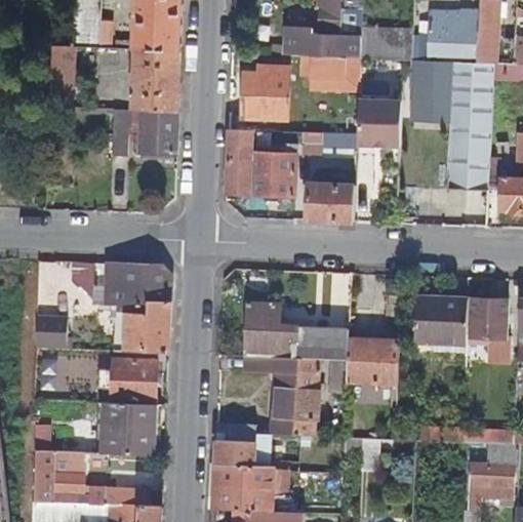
[(72,0),(70,45),(73,45),(98,46),(101,0),(72,0)]
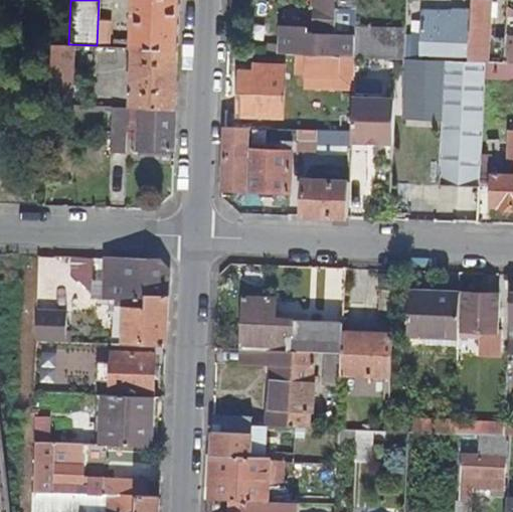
[(133,46),(177,48),(178,0),(134,0),(133,40),(113,40),(113,45),(133,46)]
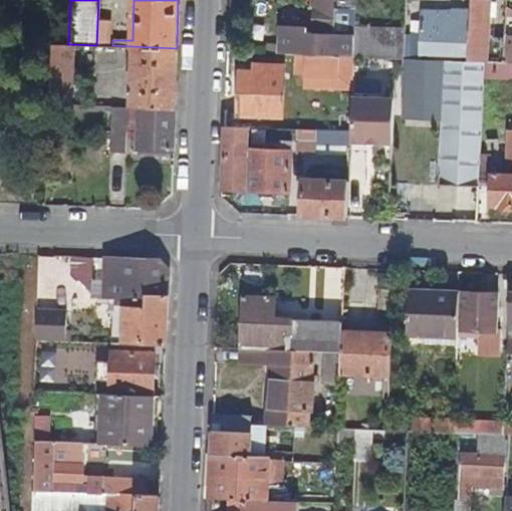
[(332,5),(355,5),(355,0),(312,0),(313,5),(321,5),(320,28),(280,27),(279,52),(304,53),(353,55),(354,35),(331,34),(332,5)]
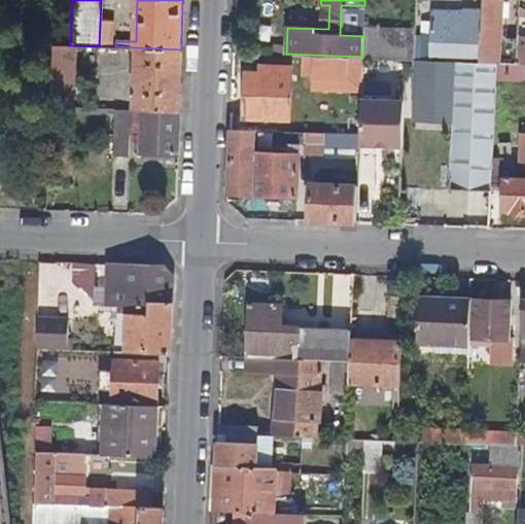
[(460,57),(479,57),(482,0),(473,0),(478,0),(478,9),(462,8),(462,11),(431,10),(430,54),(460,55),(460,57)]
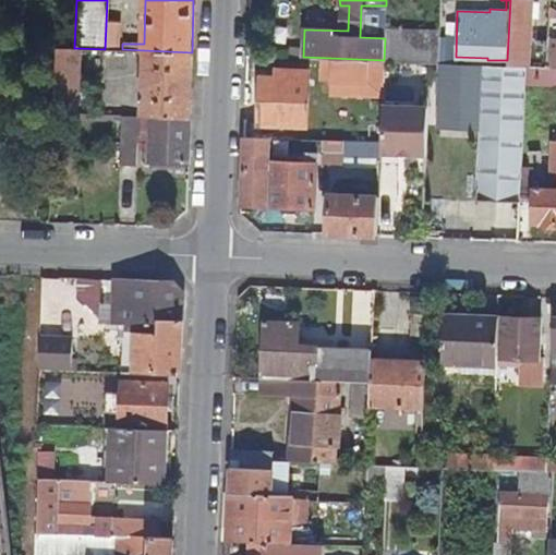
[(507,64),(524,65),(528,65),(529,56),(530,0),(510,0),(507,60),(507,64)]
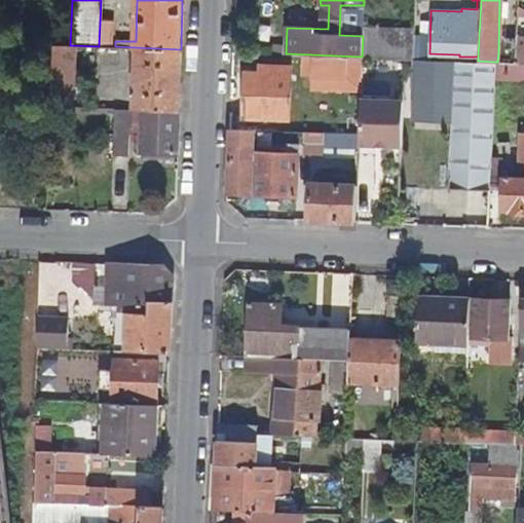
[(414,28),(363,26),(363,36),(362,57),(364,57),(413,59),(414,28)]
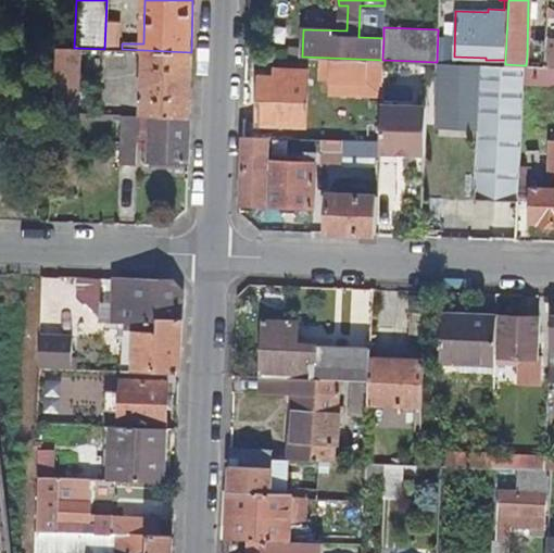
[(76,114),(77,48),(74,48),(54,47),(52,113),(76,114)]
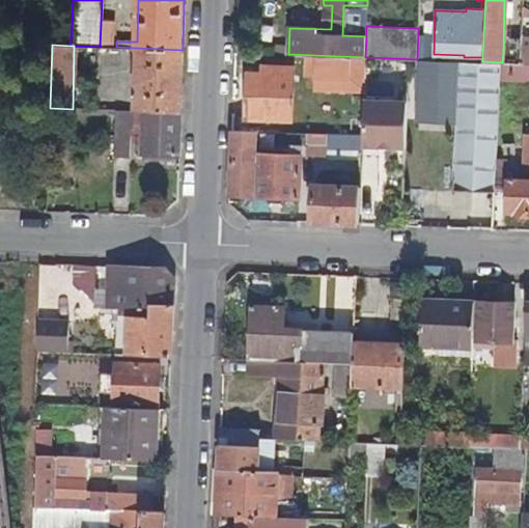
[(143,111),(181,112),(183,50),(137,48),(134,111),(143,111)]
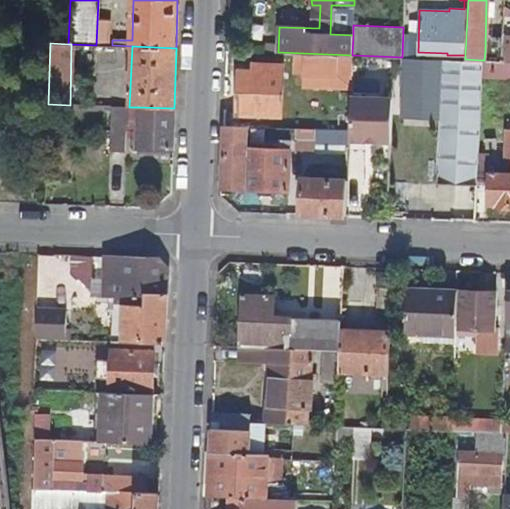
[(502,52),(485,51),(484,60),(502,61),(502,52)]
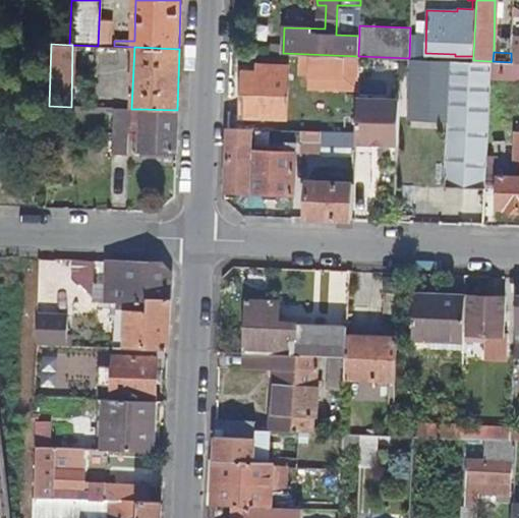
[(342,64),(358,65),(358,56),(308,54),(308,73),(342,74),(342,64)]
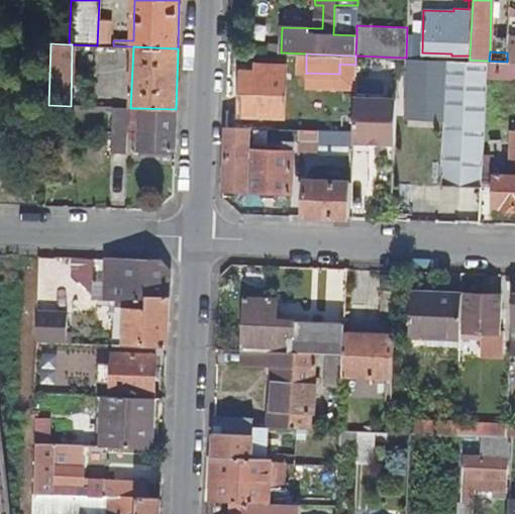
[(444,116),(441,185),(482,187),(482,182),(483,155),(486,61),(470,60),(407,58),(406,96),(432,97),(431,115),(444,116)]
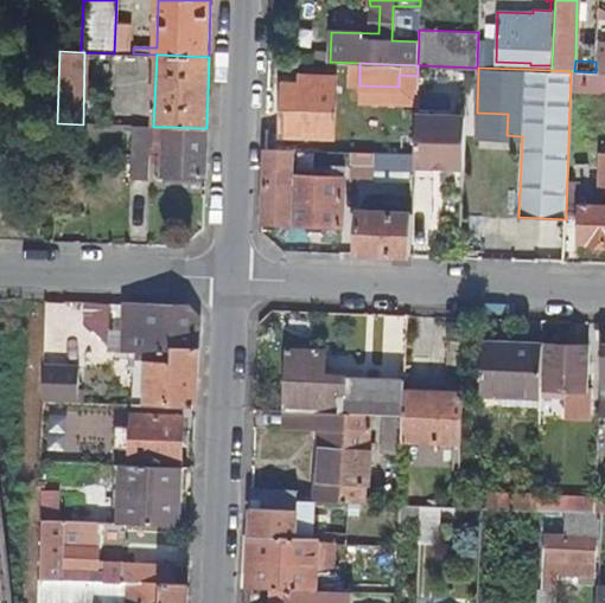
[(335,136),(337,76),(305,75),(305,83),(287,82),(285,134),(335,136)]
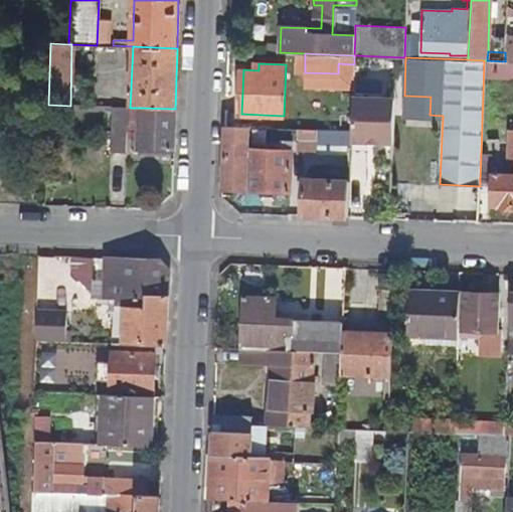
[(352,96),(350,141),(392,143),(394,98),(352,96)]
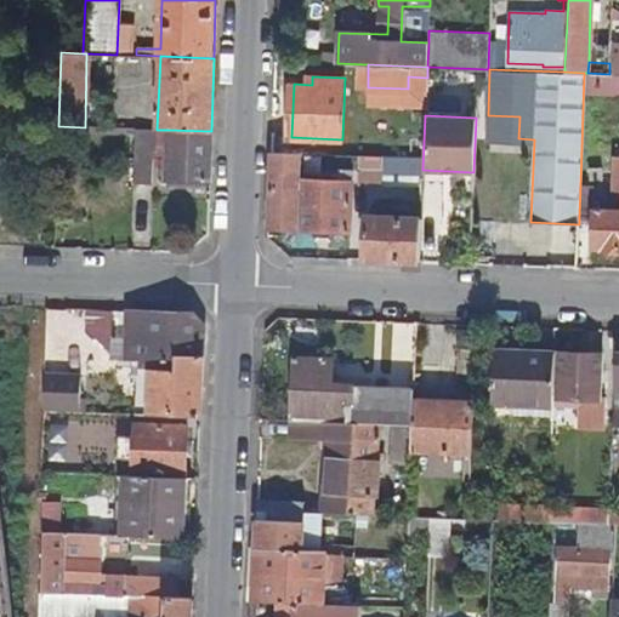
[(153,152),(154,130),(134,129),(132,152),(149,152),(153,152)]
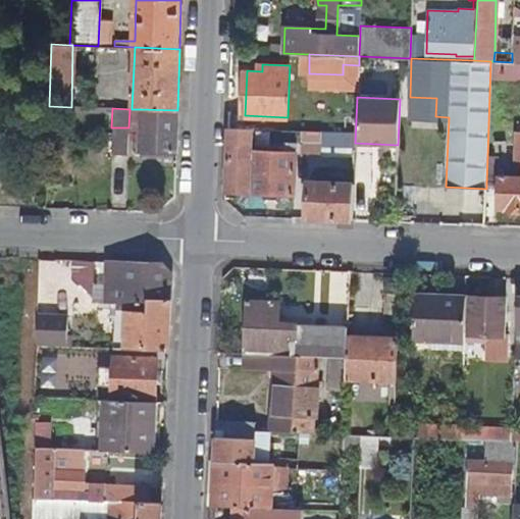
[(134,151),(175,152),(177,110),(141,109),(141,136),(134,136),(134,151)]
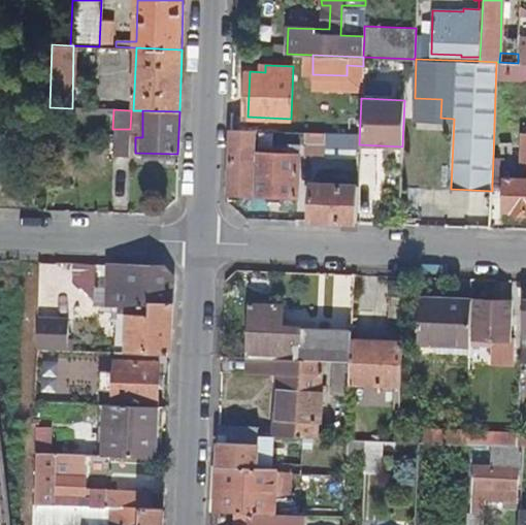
[(127,157),(127,129),(112,129),(111,157),(127,157)]
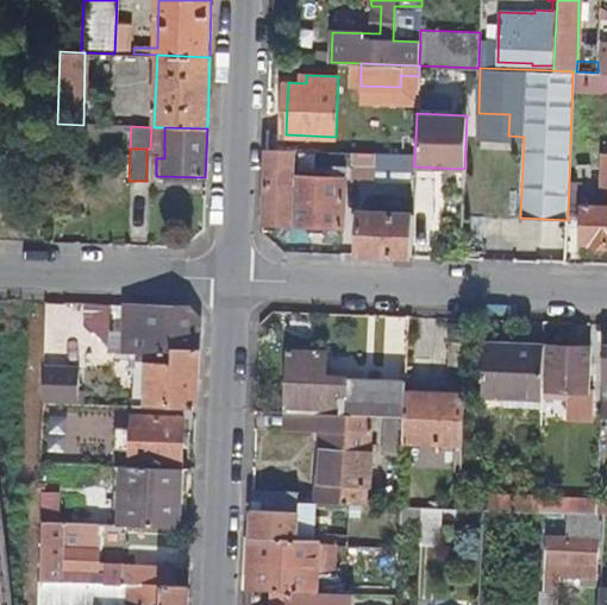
[(293,176),(294,150),(267,149),(263,224),(342,227),(344,171),(332,170),(332,177),(293,176)]
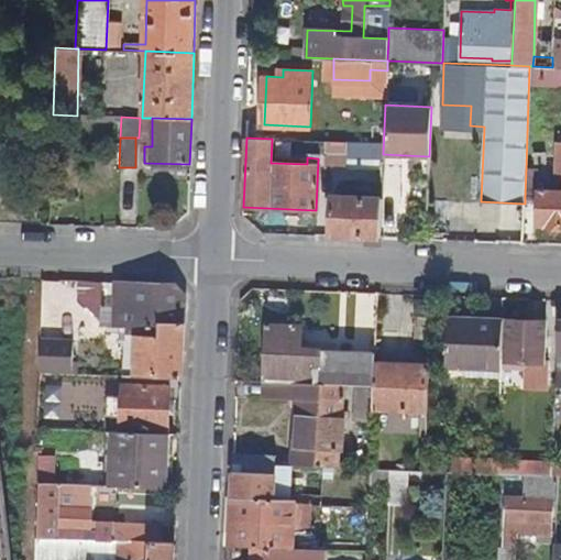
[(343,167),(344,141),(325,140),(325,151),(327,152),(327,167),(343,167)]
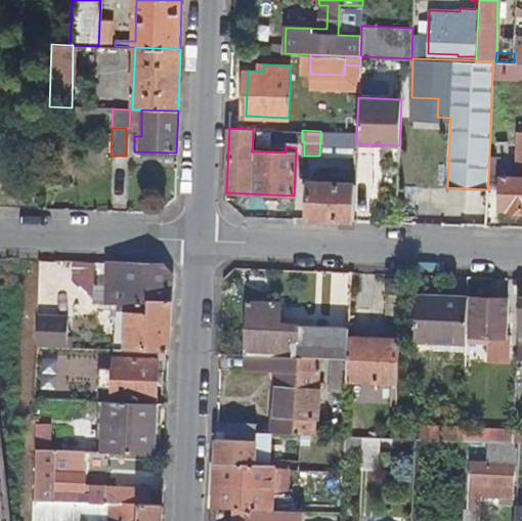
[(489,157),(488,184),(502,184),(501,208),(521,209),(521,131),(519,132),(518,169),(505,169),(505,158),(489,157)]
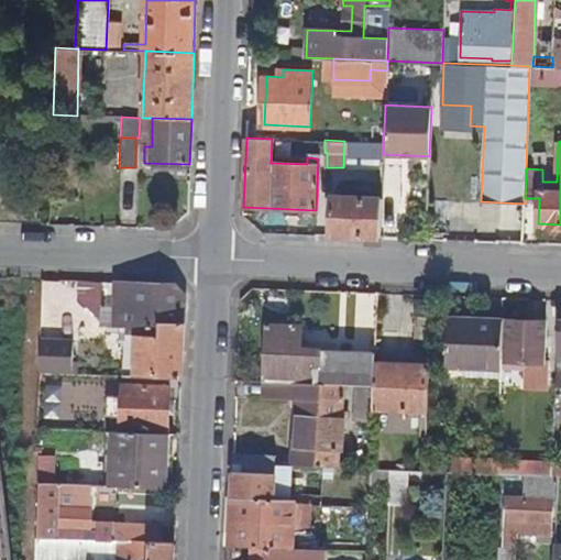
[(330,235),(380,237),(382,197),(332,196),(330,235)]
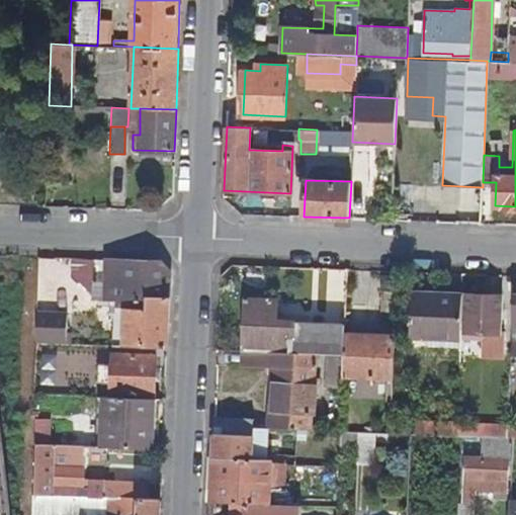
[(103,258),(103,308),(114,309),(144,310),(146,296),(168,297),(169,272),(158,260),(103,258)]
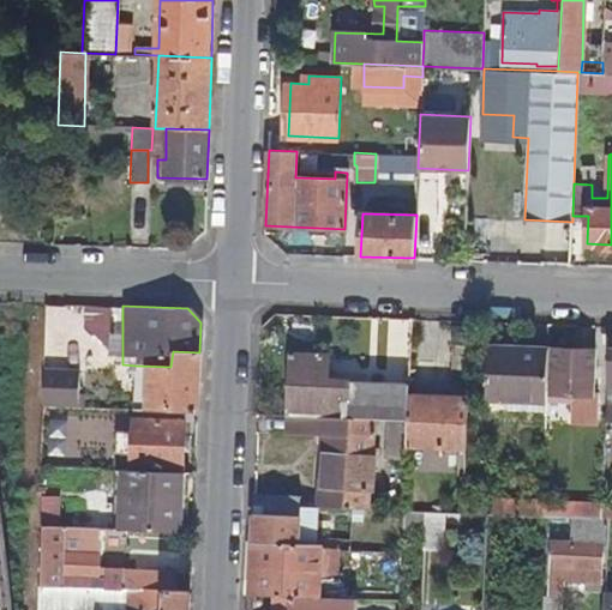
[(547,403),(547,392),(549,348),(489,345),(487,400),(547,403)]
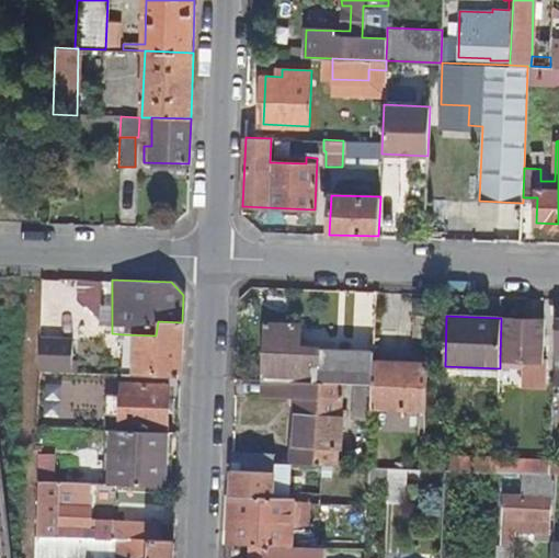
[(543,320),(501,318),(500,359),(542,360),(543,320)]
